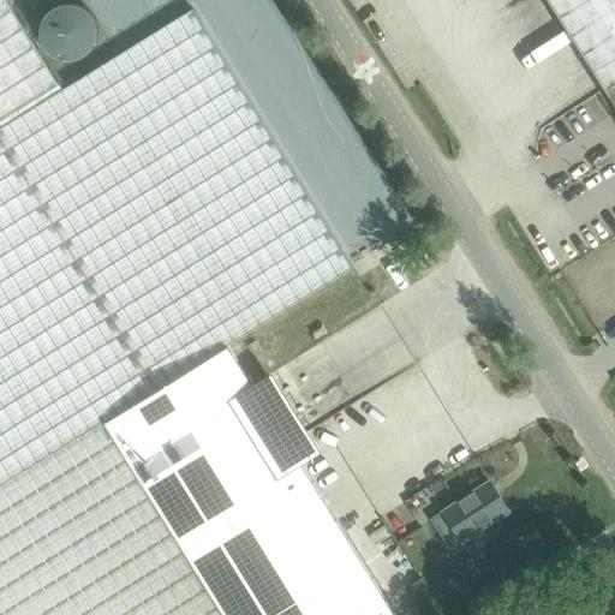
[(0,0),(0,130),(64,90),(7,0),(0,0)]
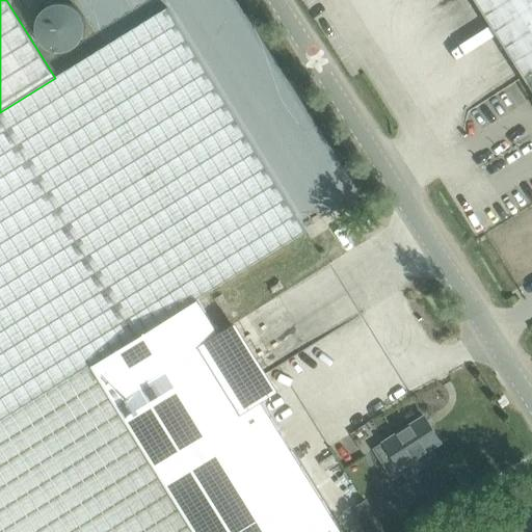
[(531,0),(475,0),(531,89),(531,0)]
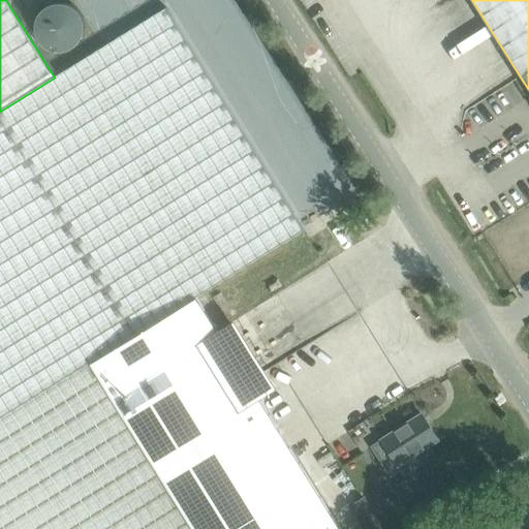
[(85,31),(86,26),(85,22),(84,18),(82,13),(79,9),(75,6),(71,4),(67,2),(62,2),(58,2),(53,3),(49,5),(45,8),(41,11),(39,16),(37,21),(37,26),(37,30),(38,34),(40,38),(43,42),(47,45),(51,48),(56,50),(60,50),(65,50),(70,49),(74,45),(78,43),(81,40),(84,35),(85,31)]
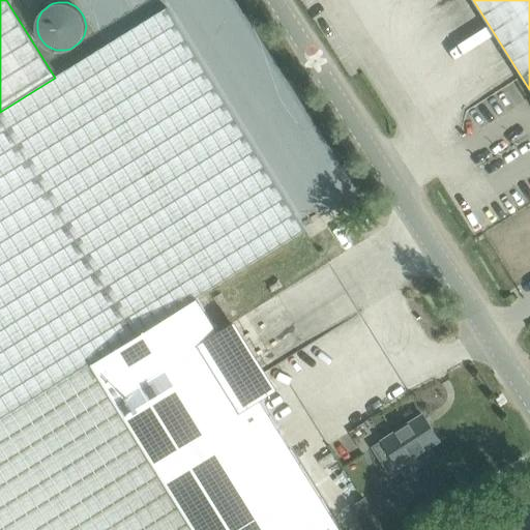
[(339,529),(259,402),(272,393),(262,375),(248,383),(197,299),(304,232),(166,8),(0,112),(0,529),(339,529)]
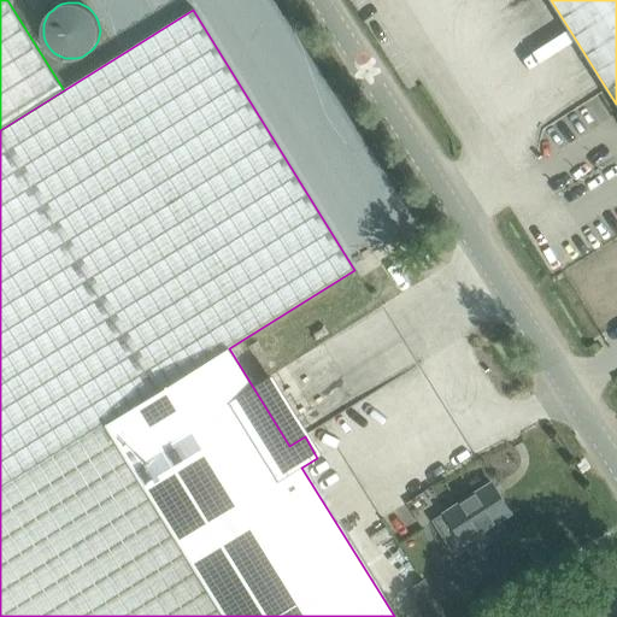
[(499,519),(510,513),(489,482),(444,512),(445,513),(434,521),(456,554),(466,547),(471,554),(506,532),(499,519)]
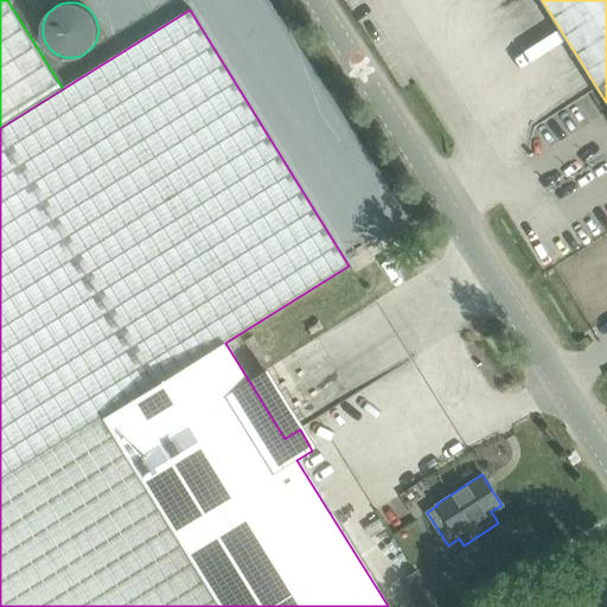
[(408,511),(425,500),(413,483),(396,494),(408,511)]
